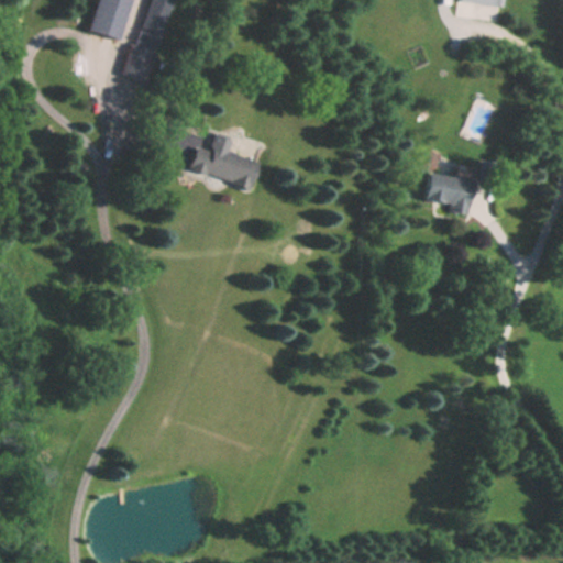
[(114,39),(125,0),(92,0),(84,30),(114,39)]
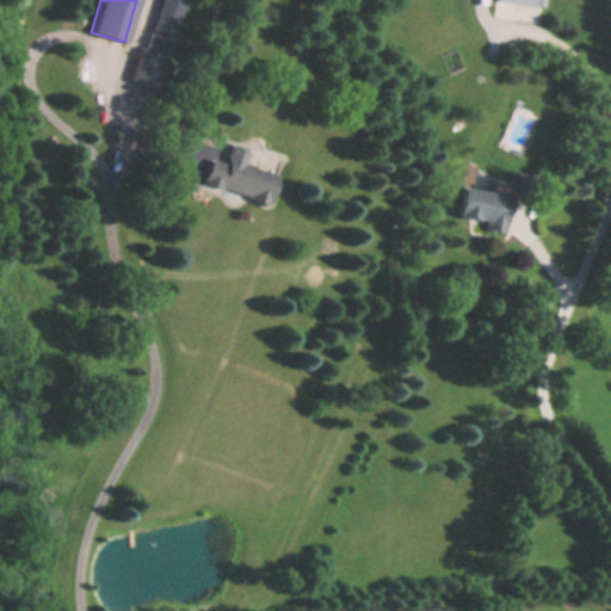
[(155,0),(133,81),(156,88),(181,0),(155,0)]
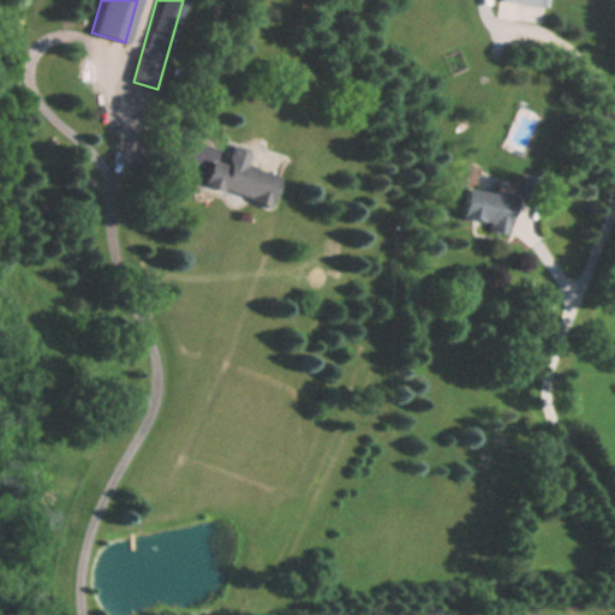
[(501,145),(519,155),(541,118),(523,107),(501,145)]
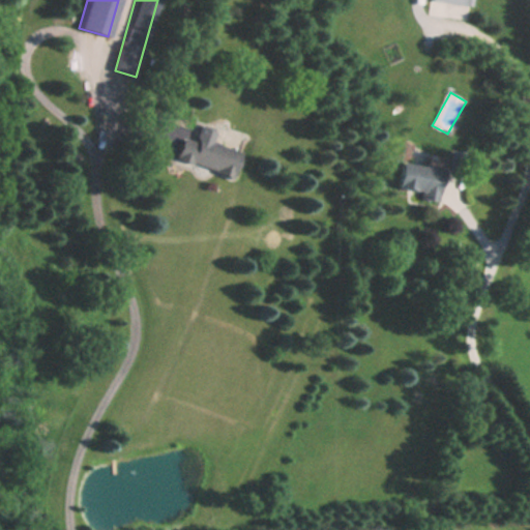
[(230,151),(185,139),(177,166),(222,178),(230,151)]
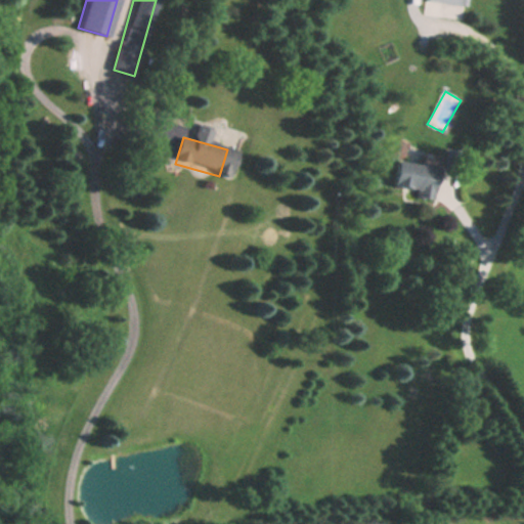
[(412,198),(433,200),(436,165),(393,161),(391,187),(413,189),(412,198)]
